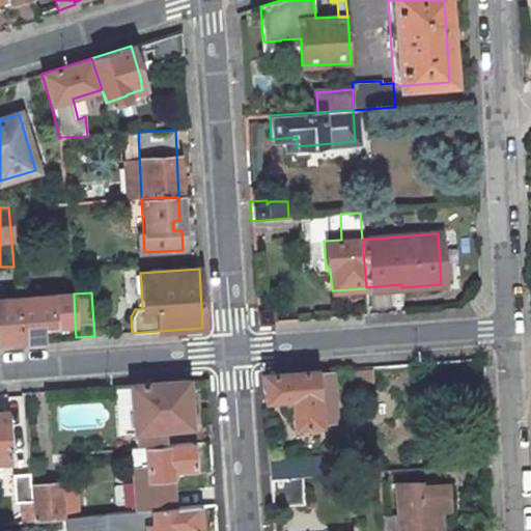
[(74,294),(16,299),(19,341),(42,339),(40,327),(75,324),(74,294)]
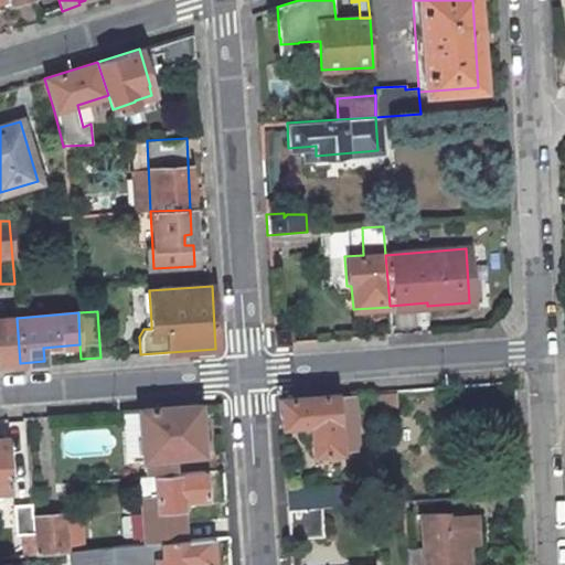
[(17,318),(0,318),(0,364),(20,363),(17,318)]
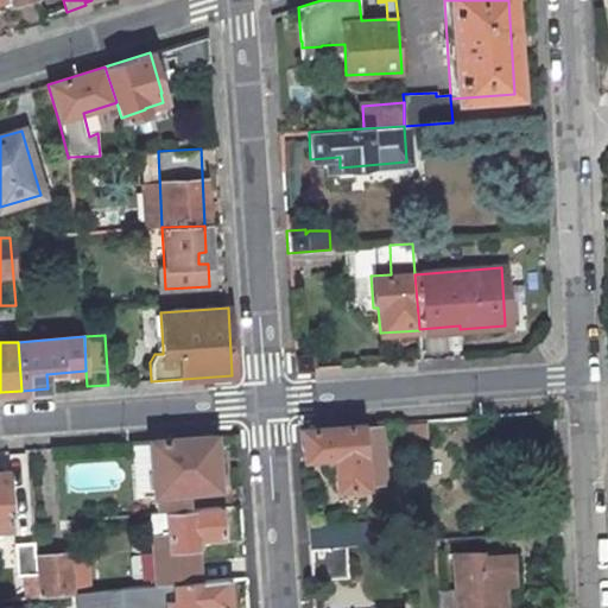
[(310,355),(296,356),(297,371),(311,369),(310,355)]
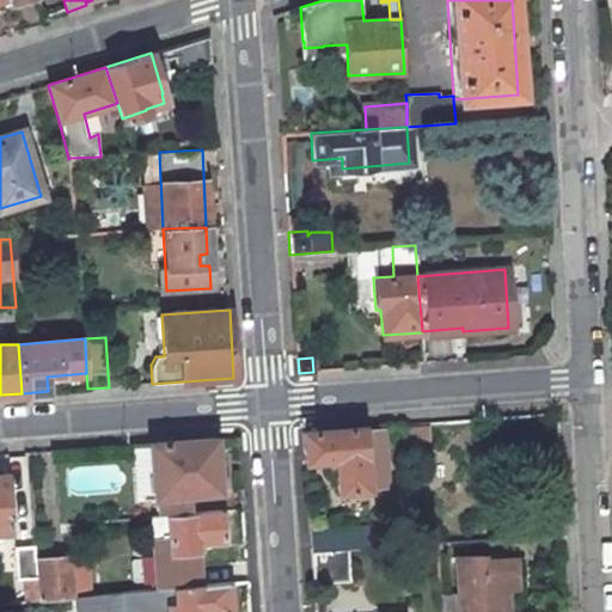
[(429,422),(403,424),(404,439),(430,438),(429,422)]
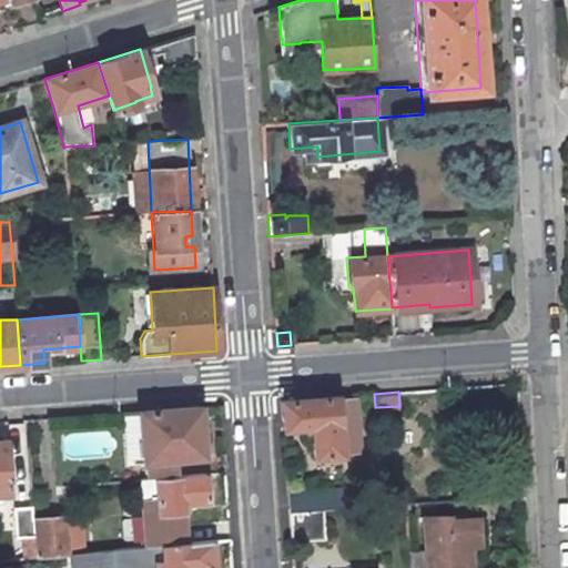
[(347,430),(346,415),(354,411),(353,395),(347,396),(336,397),(281,401),(283,428),(311,426),(314,456),(341,454),(354,453),(357,448),(356,433),(353,430),(347,430)]
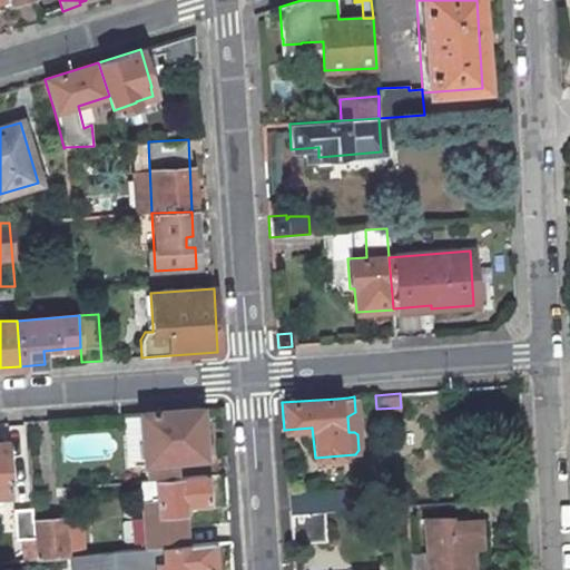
[(200,409),(140,413),(144,460),(145,474),(175,472),(182,472),(180,465),(185,460),(204,459),(200,409)]
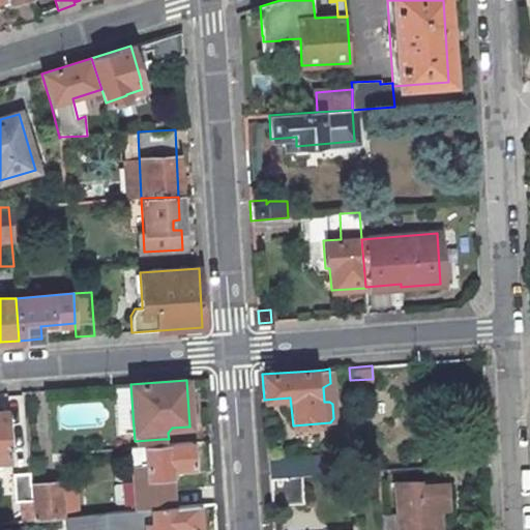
[(323,387),(324,402),(329,402),(332,404),(330,383),(323,387)]
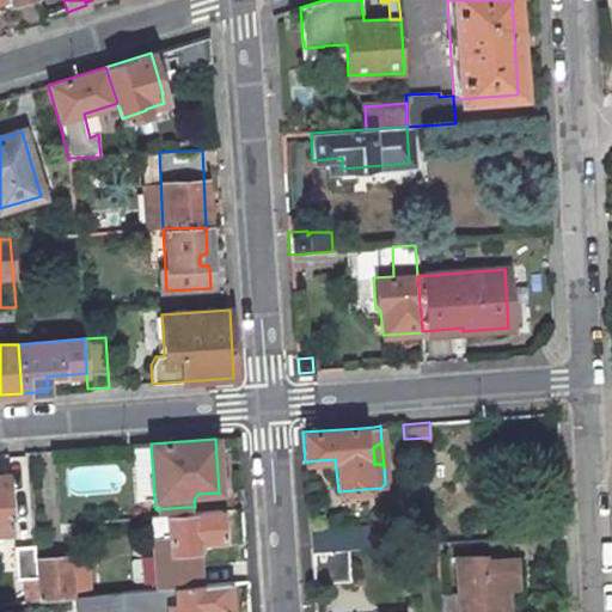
[(133,445),(138,495),(154,494),(151,444),(133,445)]
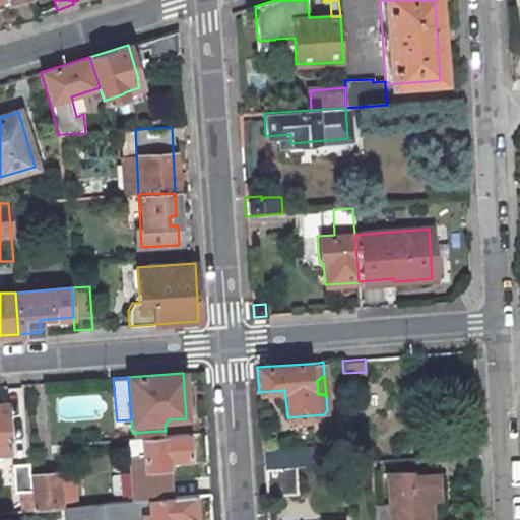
[(187,434),(129,439),(134,501),(169,498),(167,462),(189,459),(187,434)]
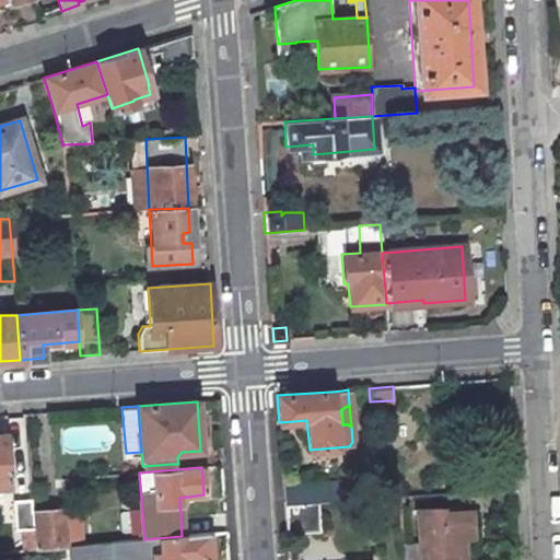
[(348,480),(283,485),(284,504),(318,502),(350,500),(348,480)]
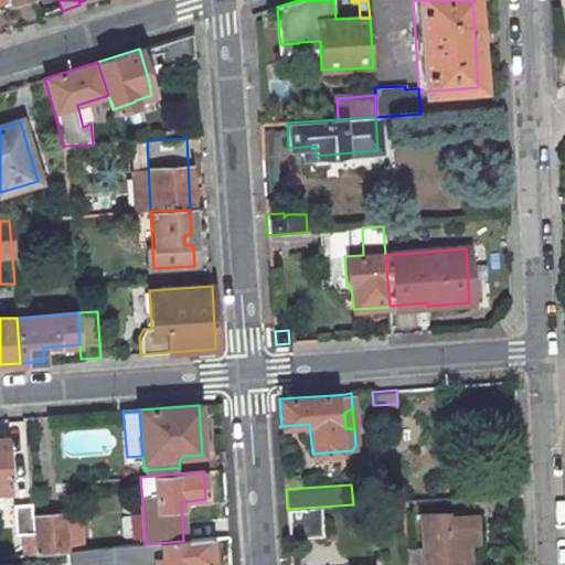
[(32,503),(13,504),(16,534),(23,533),(24,555),(35,554),(32,516),(32,503)]
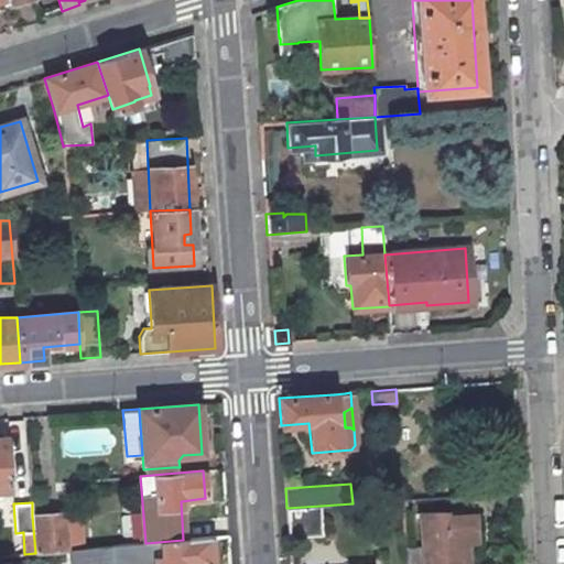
[(321,506),(286,508),(289,538),(323,535),(321,506)]
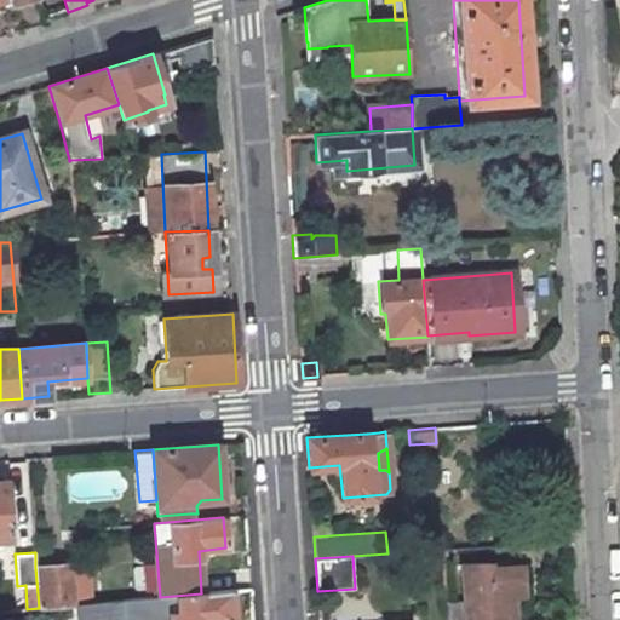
[(72,563),(35,567),(39,608),(74,604),(75,604),(73,577),(72,563)]
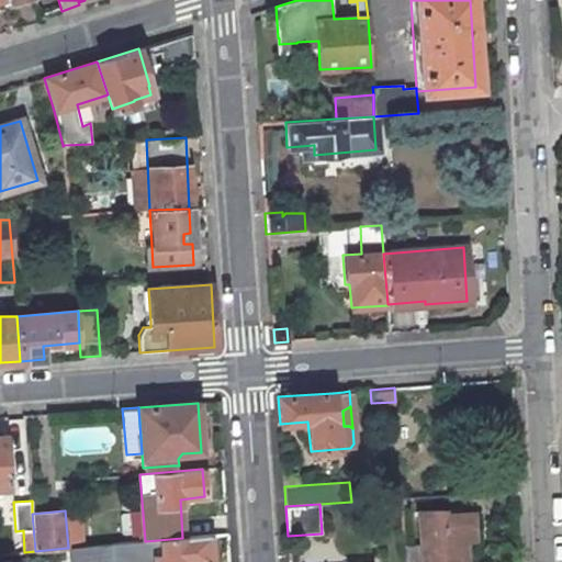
[(444,510),(418,512),(422,544),(404,546),(405,561),(463,561),(462,540),(461,513),(444,514),(444,510)]
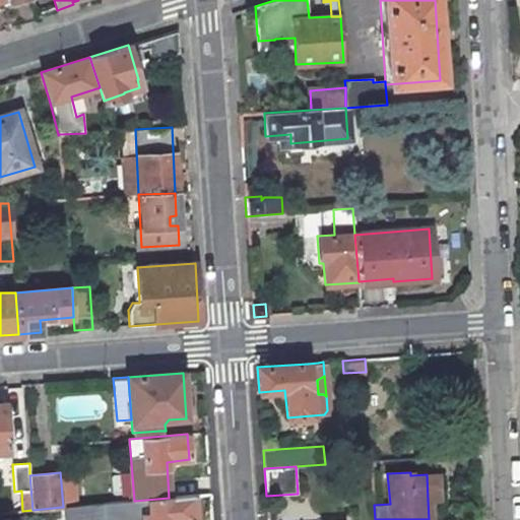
[(427,474),(428,500),(440,500),(438,474),(427,474)]
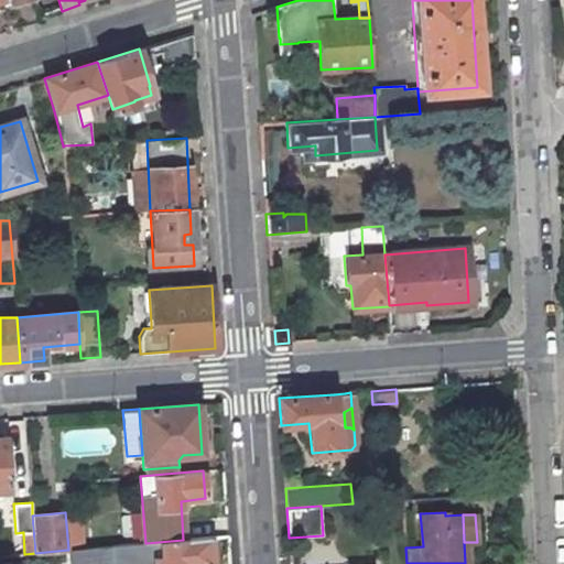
[(80,522),(66,524),(68,550),(82,549),(80,522)]
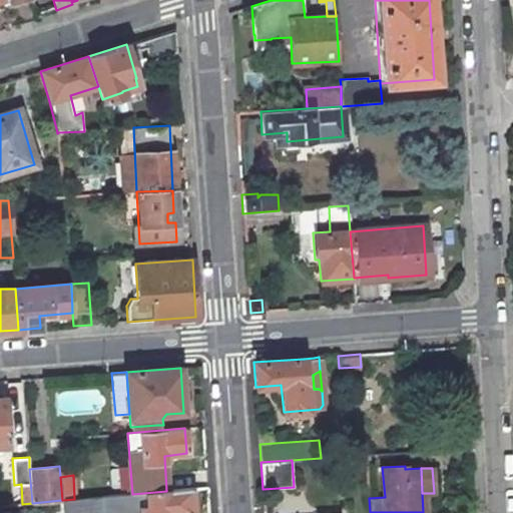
[(62,500),(61,500),(61,512),(189,512),(192,512),(190,489),(166,491),(132,494),(74,499),(62,500)]
